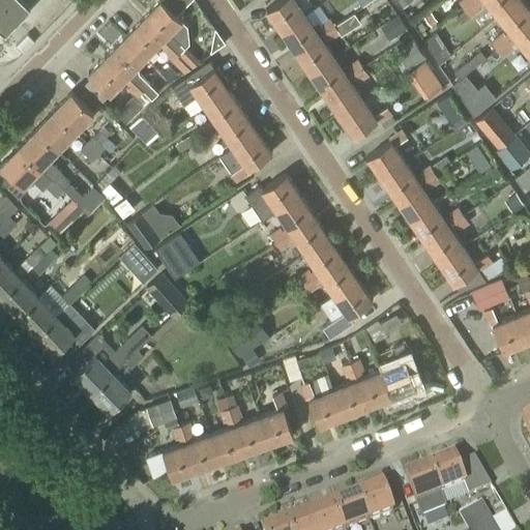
[(0,0),(0,30),(4,35),(30,9),(20,0),(0,0)]
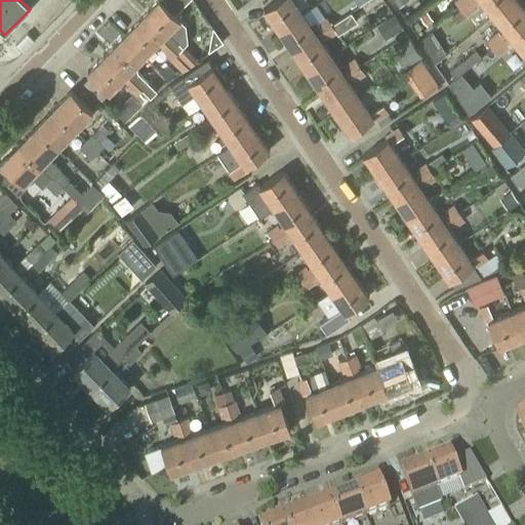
[(277,30),(300,14),(290,0),(274,0),(263,8),(277,30)]
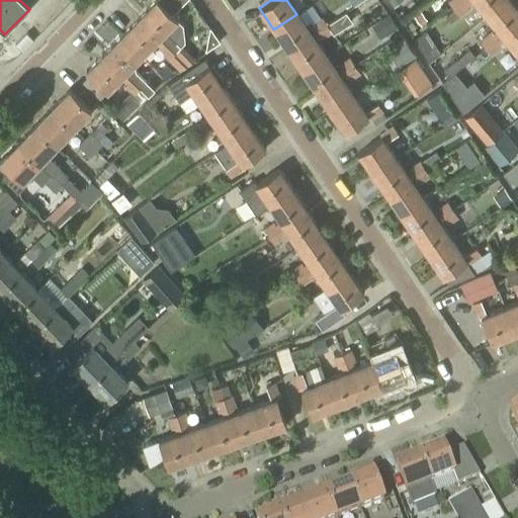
[(453,10),(465,0),(451,0),(448,3),(453,10)]
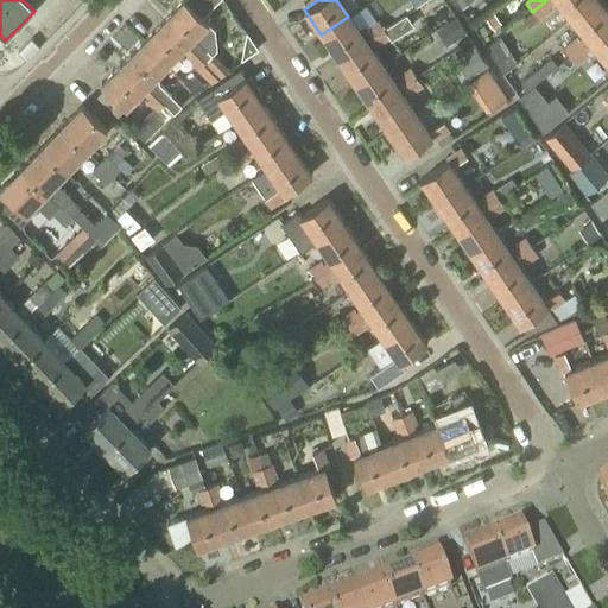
[(570,18),(593,0),(546,0),(532,12),(539,19),(559,4),(570,18)]
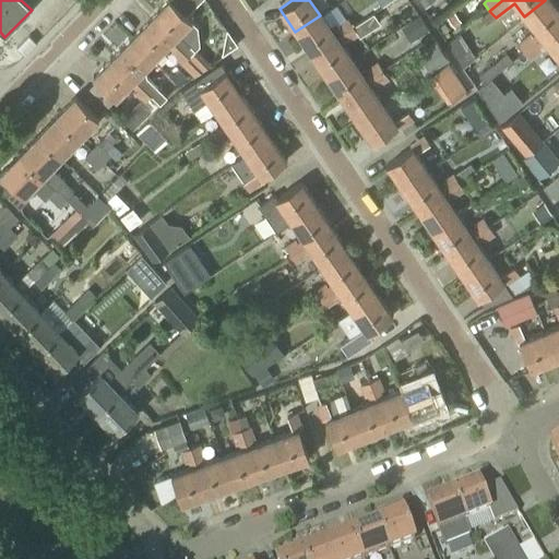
[(524,52),(558,23),(558,11),(549,0),(545,0),(524,16),(535,31),(518,45),(524,52)]
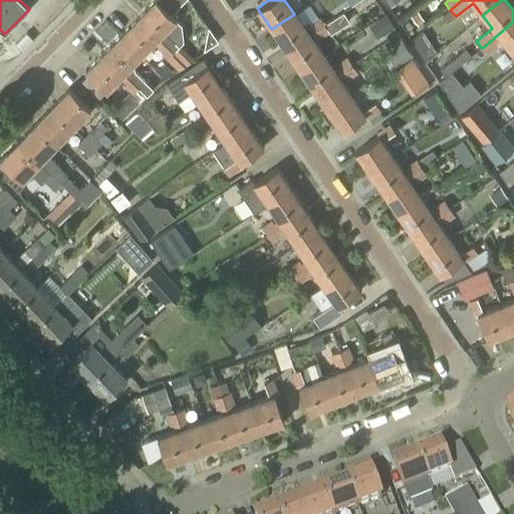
[(176,19),(175,20),(154,1),(137,18),(172,52),(173,51),(175,53),(174,54),(184,63),(185,63),(186,64),(194,59),(180,45),(184,41),(182,25),(176,19)]
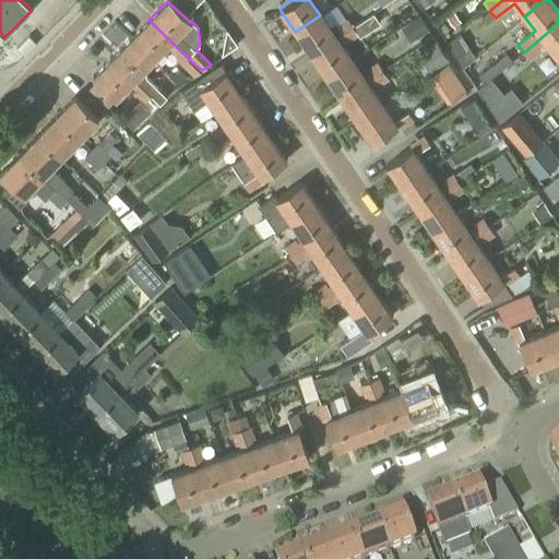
[(353,25),(335,36),(310,54),(325,75),(351,59),(341,45),(347,40),(348,42),(358,34),(360,36),(380,23),(373,13),(354,26),(353,25)]
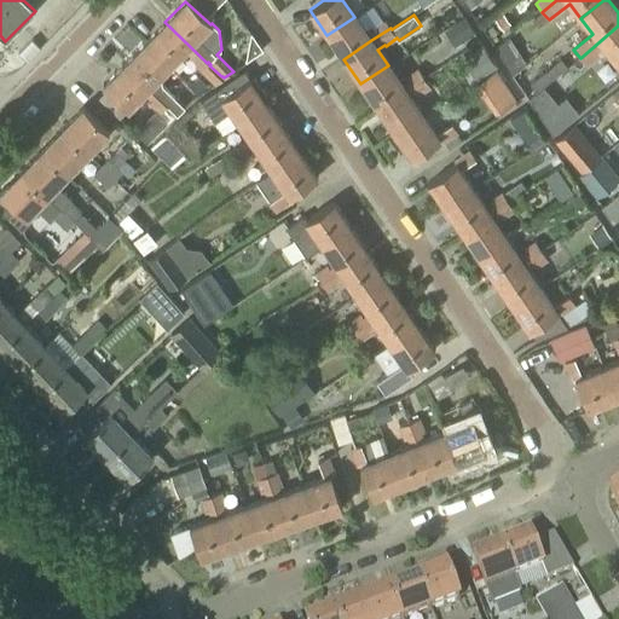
[(327,35),(343,59),(371,40),(391,28),(385,19),(374,27),(372,24),(364,30),(354,17),(327,35)]
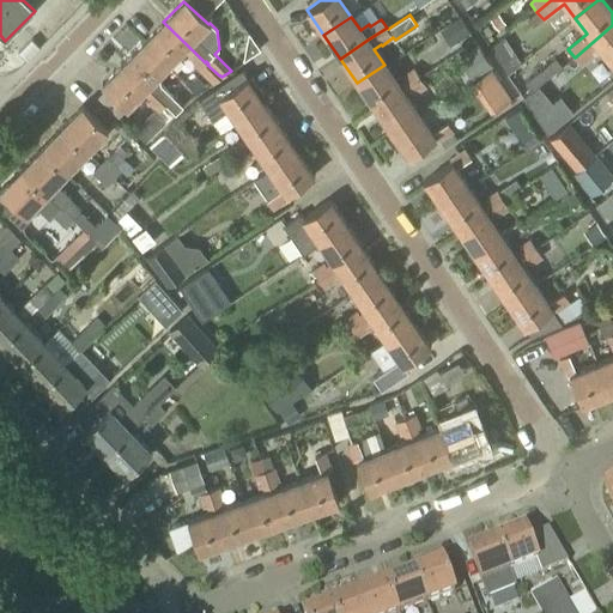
[(206,61),(205,62),(163,22),(143,43),(167,67),(183,49),(188,55),(186,58),(200,71),(212,83),(219,76),(207,65),(208,64),(206,61)]
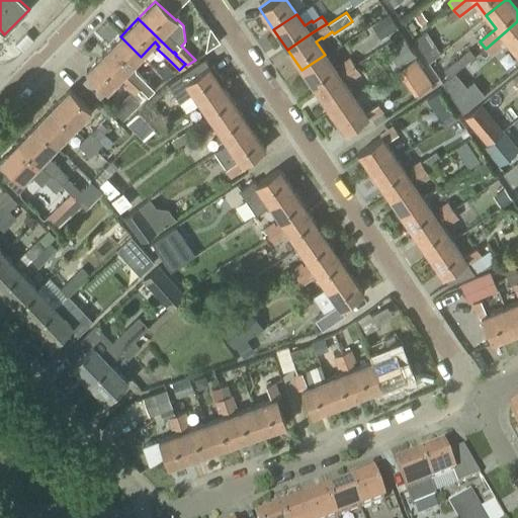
[(517,21),(486,49),(491,55),(507,41),(517,55),(517,21)]
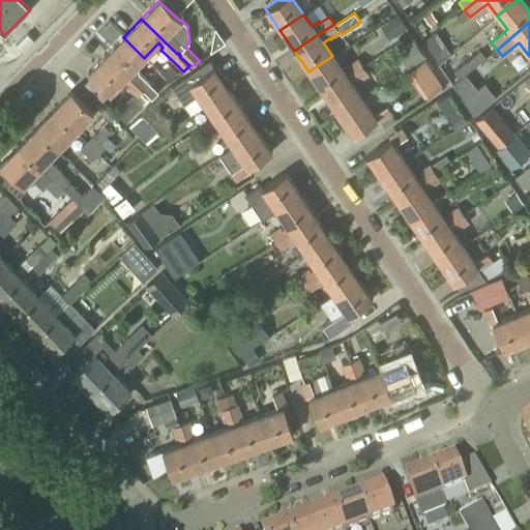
[(144,58),(123,37),(106,56),(150,99),(158,91),(139,72),(138,65),(144,58)]
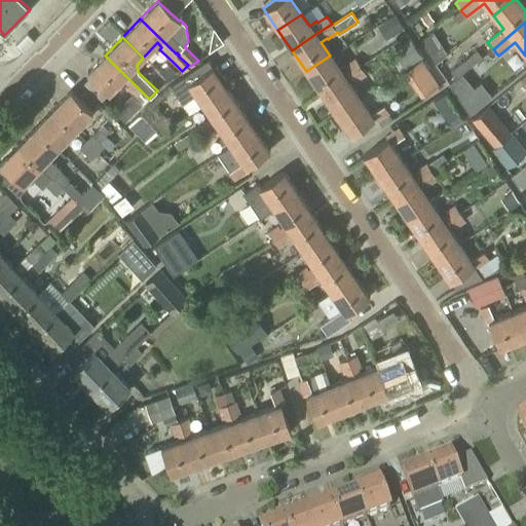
[(436,63),(447,53),(441,43),(429,52),(436,63)]
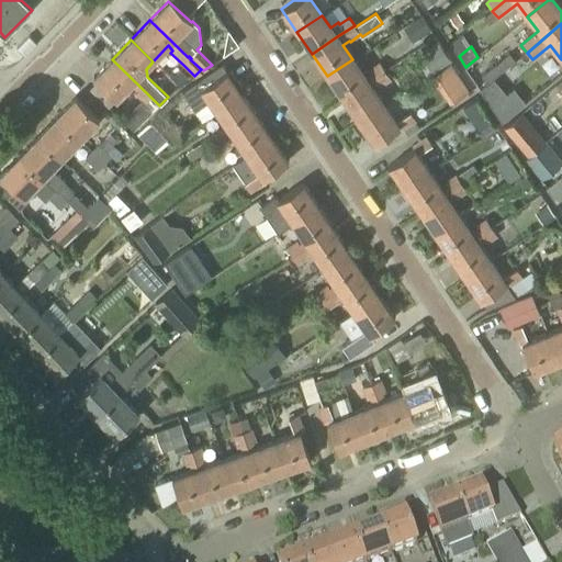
[(487,83),(515,60),(509,54),(482,77),(487,83)]
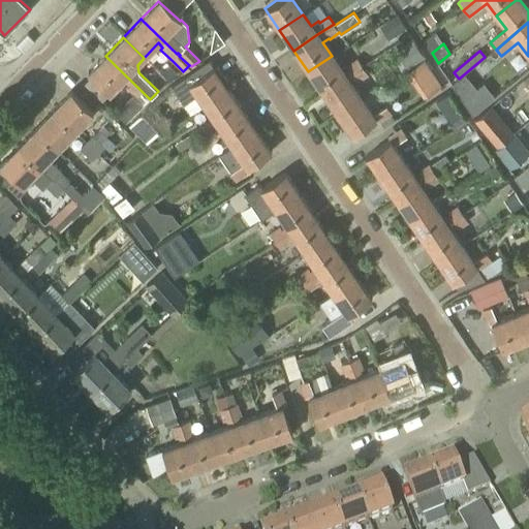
[(150,99),(105,56),(87,74),(109,95),(119,84),(123,88),(125,87),(132,94),(115,113),(125,123),(150,99)]
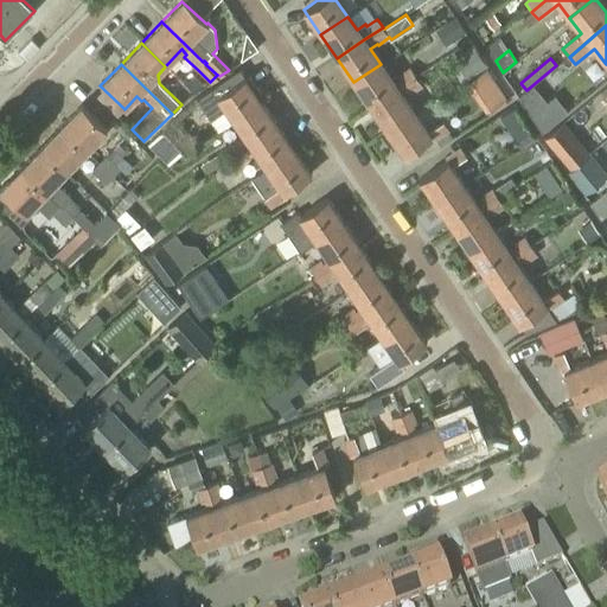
[(370,107),(416,75),(410,66),(397,75),(400,77),(393,82),(381,64),(353,82),(370,107)]
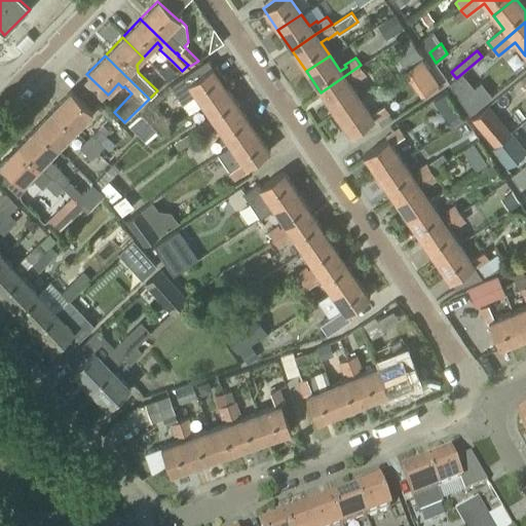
[(421,78),(430,91),(440,85),(421,59),(403,71),(412,84),(421,78)]
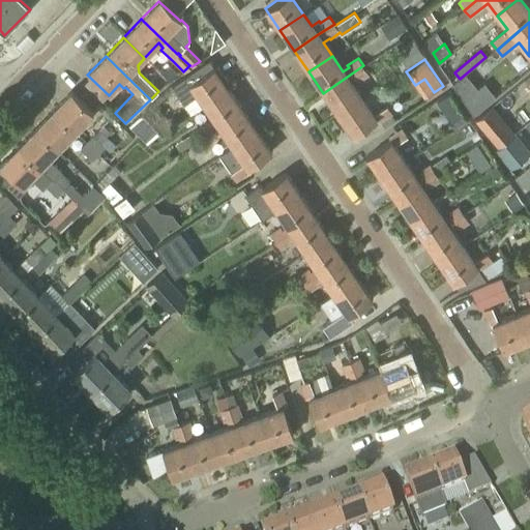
[(337,114),(361,97),(351,83),(357,79),(359,81),(370,75),(363,65),(323,93),(337,114)]
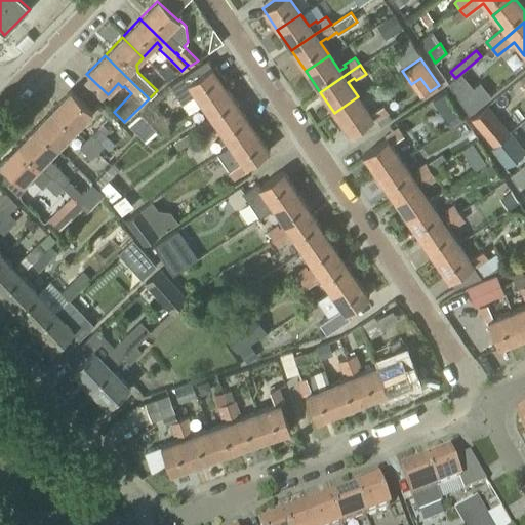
[(194,95),(202,106),(226,89),(225,88),(227,82),(223,76),(216,77),(211,68),(194,80),(190,73),(170,86),(182,104),(194,95)]
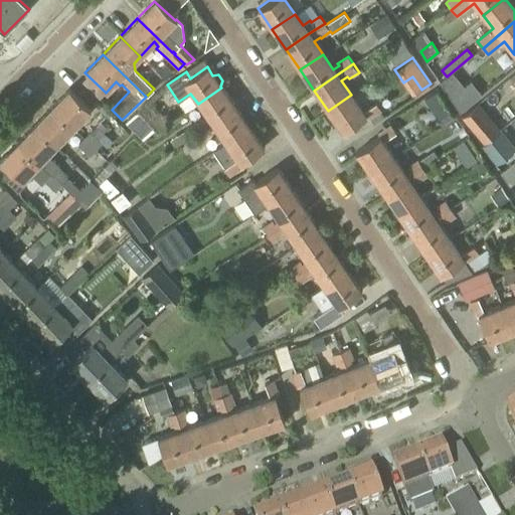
[(460,113),(482,95),(471,80),(465,86),(450,99),(460,113)]
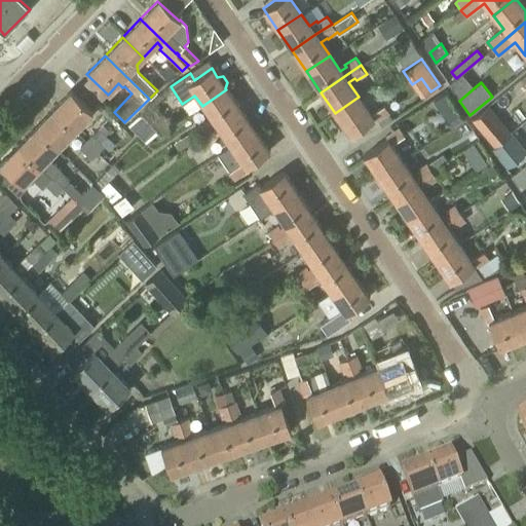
[(202,136),(240,110),(226,89),(202,106),(212,120),(209,122),(207,119),(195,127),(202,136)]
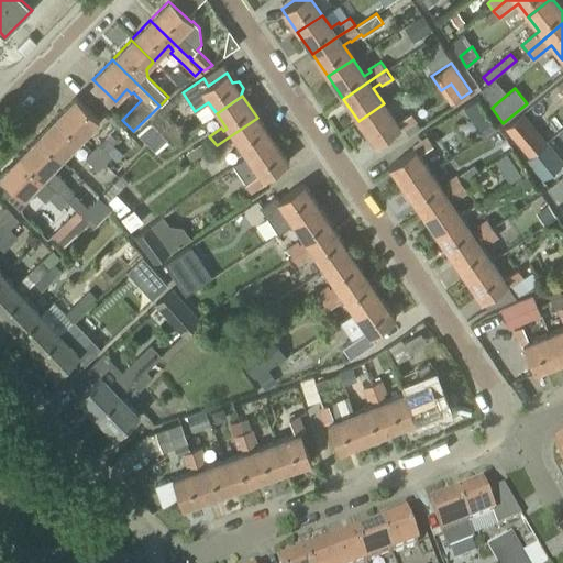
[(55,119),(79,141),(98,121),(75,99),(74,100),(75,101),(64,112),(63,111),(55,119)]
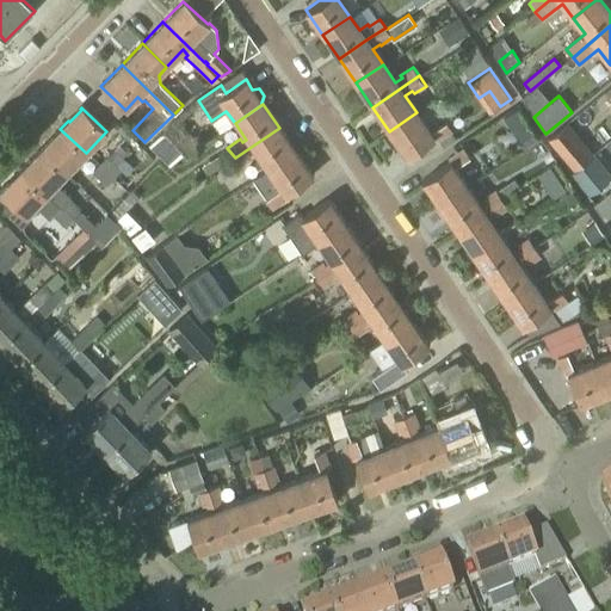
[(417,112),(389,131),(406,156),(433,137),(437,142),(452,131),(446,122),(430,133),(417,112)]
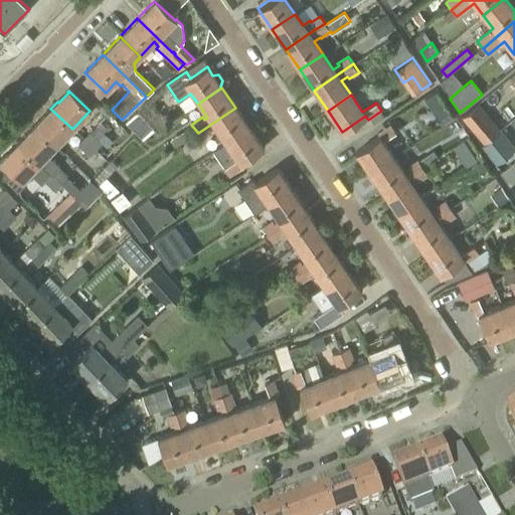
[(154,133),(162,124),(166,119),(148,100),(125,123),(142,141),(152,131),(154,133)]
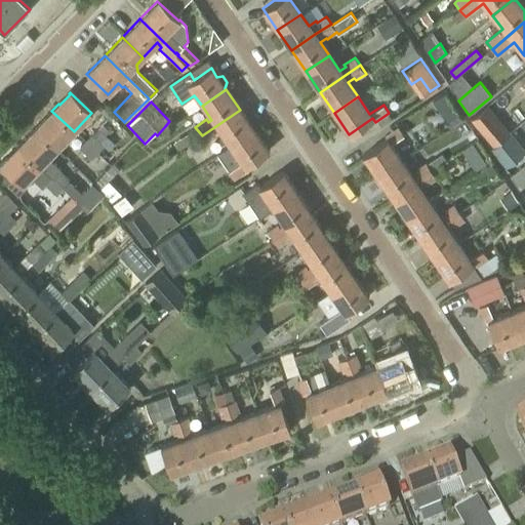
[(478,129),(496,115),(488,105),(471,119),(478,129)]
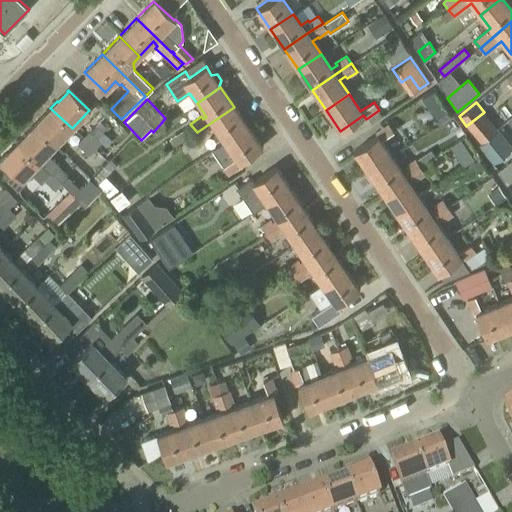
[(213,151),(247,127),(234,107),(197,132),(202,140),(211,133),(209,130),(213,127),(223,142),(212,150),(213,151)]
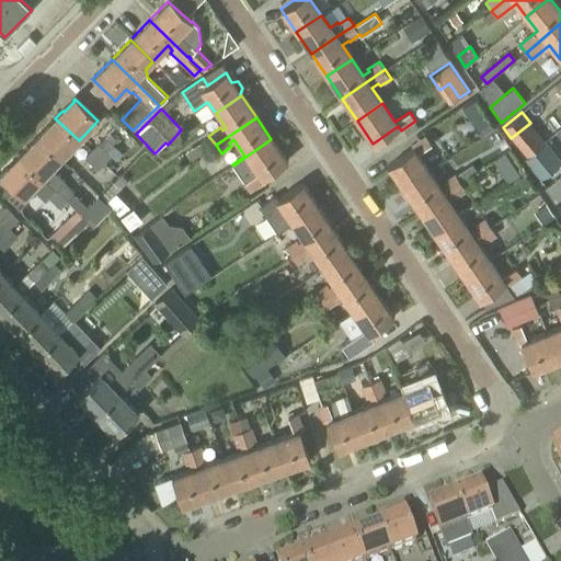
[(60,160),(79,140),(55,118),(48,126),(49,127),(38,138),(37,137),(36,137),(60,160)]
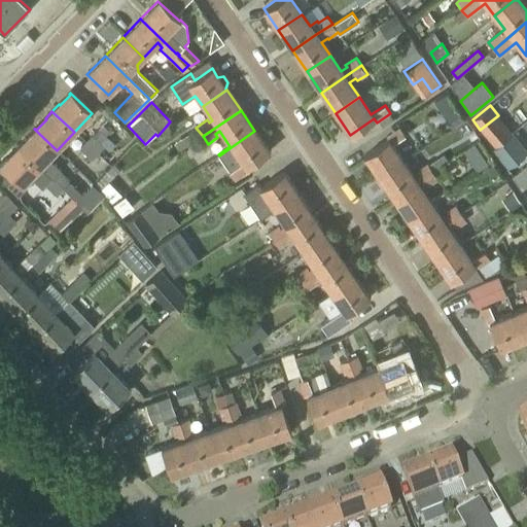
[(379,176),(402,161),(391,144),(405,135),(399,127),(386,136),(387,139),(364,155),(379,176)]
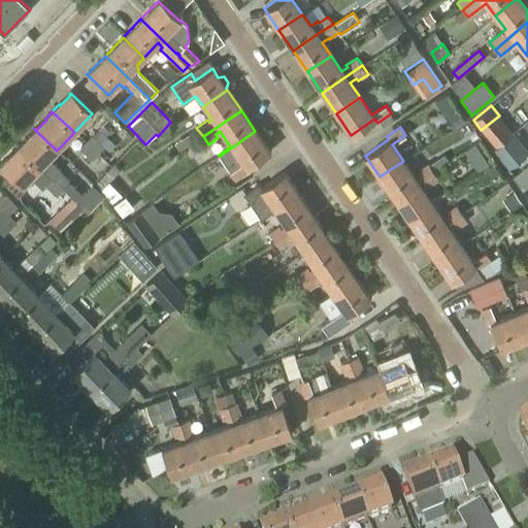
[(48,159),(57,151),(34,129),(34,130),(35,131),(25,141),(24,140),(18,147),(51,179),(53,178),(59,171),(60,169),(48,159)]
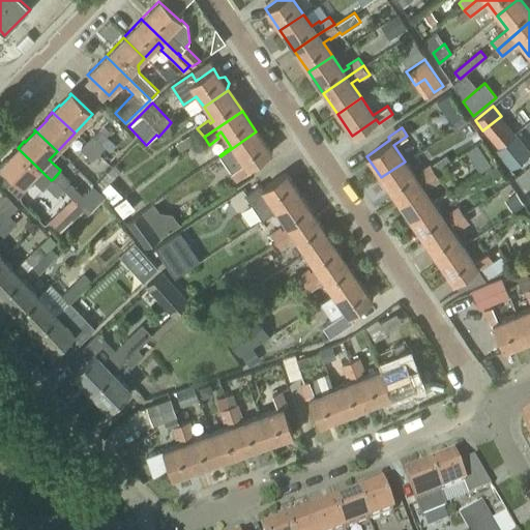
[(256,131),(221,156),(237,180),(248,172),(246,170),(270,153),(256,131)]
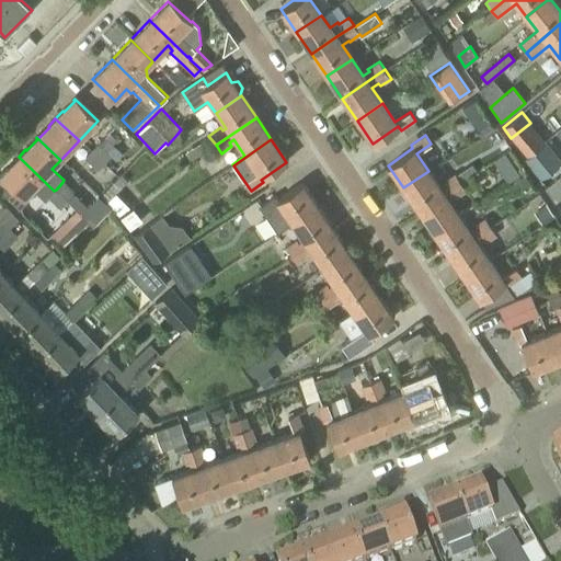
[(90,151),(103,164),(111,156),(98,142),(90,151)]
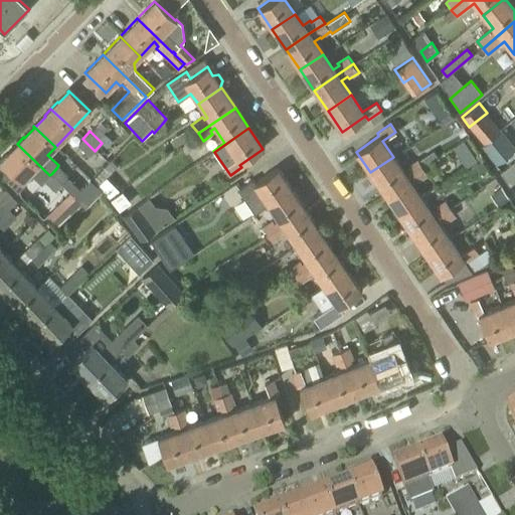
[(494,156),(508,145),(499,133),(484,145),(494,156)]
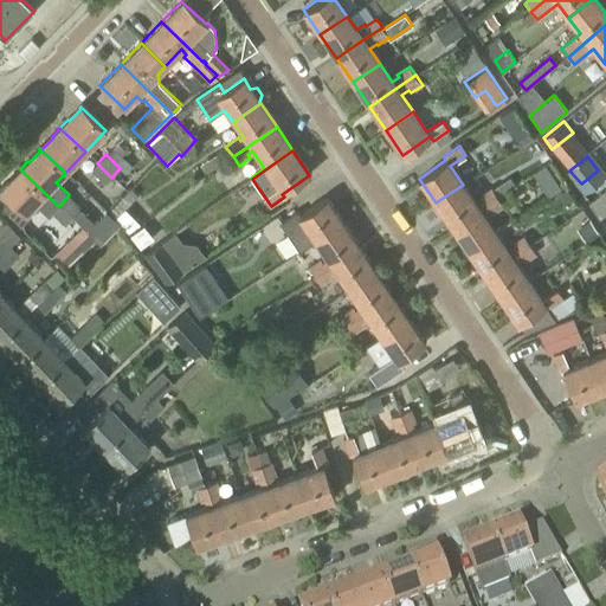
[(105,184),(111,178),(97,163),(91,171),(105,184)]
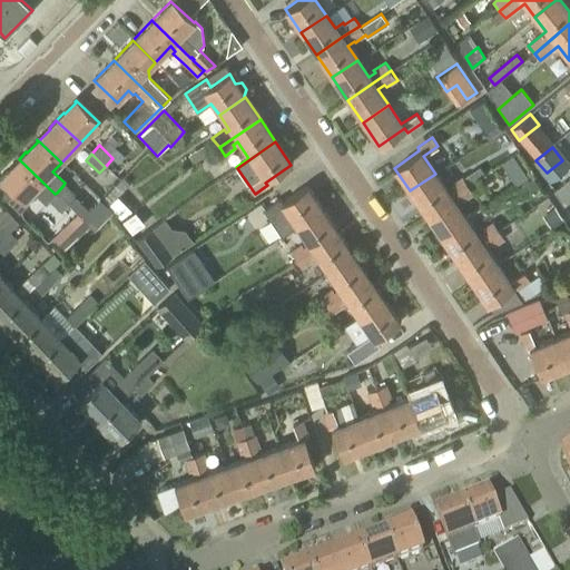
[(46,203),(49,200),(55,194),(19,159),(11,167),(12,168),(1,179),(0,178),(0,179),(9,188),(2,195),(20,212),(28,203),(26,200),(33,192),(46,203)]
